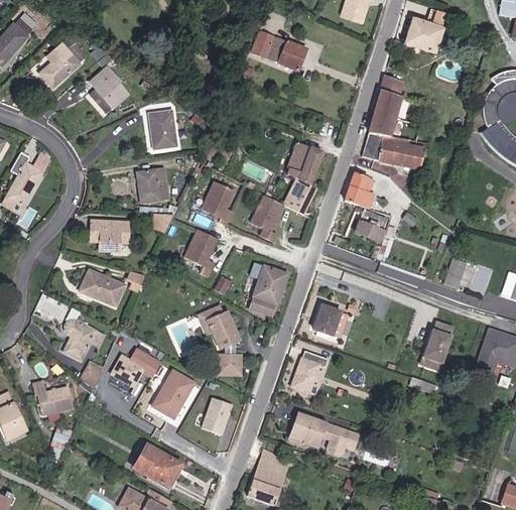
[(349,0),(345,13),(363,19),(368,2),(366,2),(367,0),(349,0)]
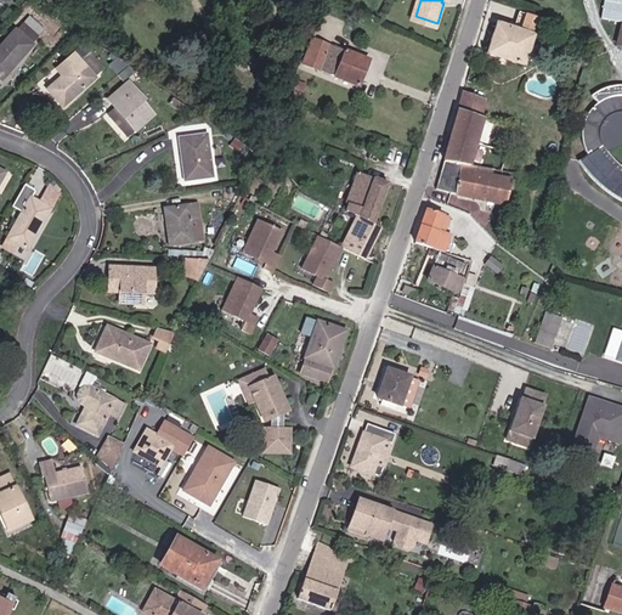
[(620,17),(621,11),(621,3),(616,1),(617,0),(594,0),(592,7),(599,11),(599,12),(610,17),(609,20),(616,23),(620,17)]
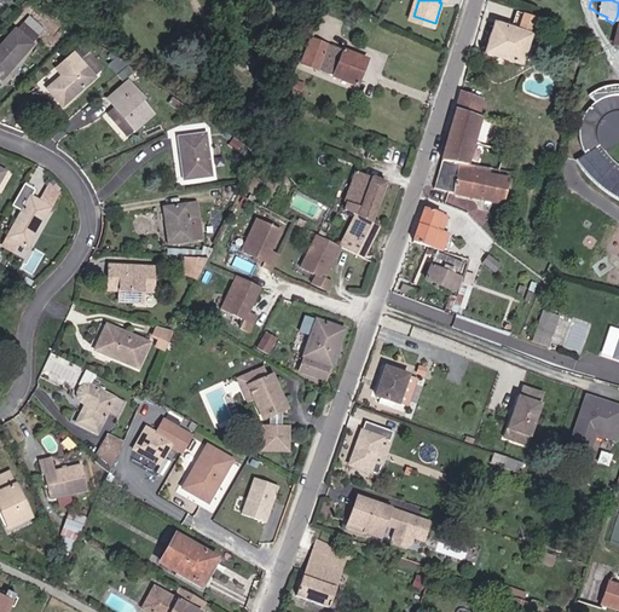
[(516,15),(534,21),(537,16),(518,10),(516,15)]
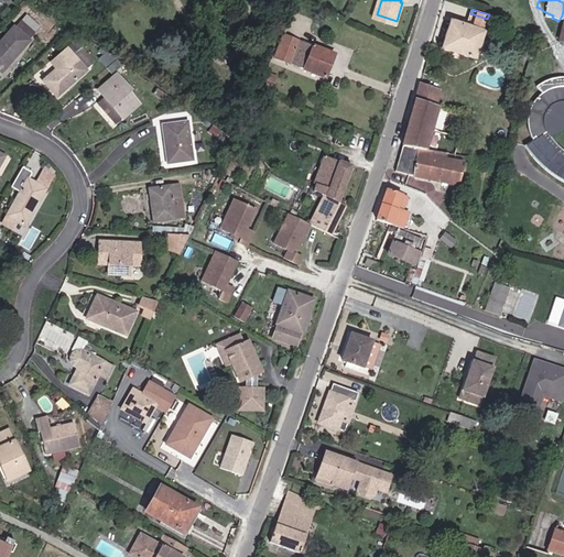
[(442,45),(475,56),(487,19),(470,13),(467,23),(452,19),(442,45)]
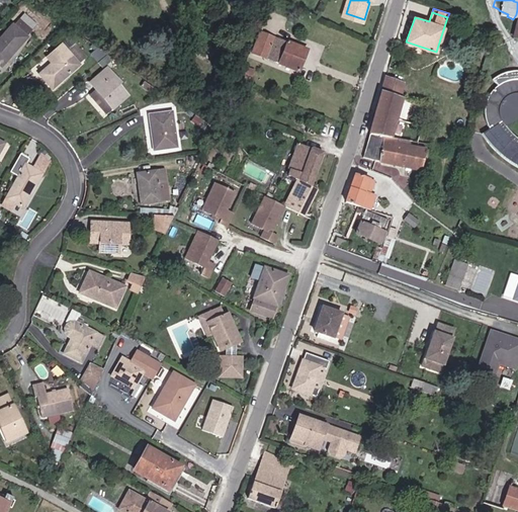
[(0,36),(0,64),(0,65),(32,29),(20,18),(15,24),(13,22),(0,36)]
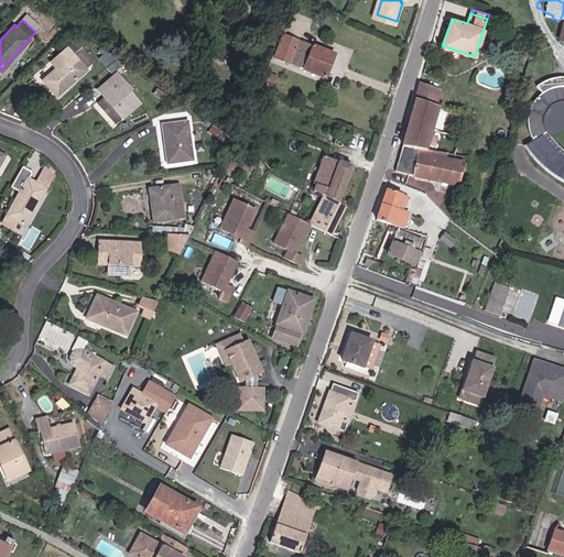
[(325,76),(334,52),(286,34),(280,51),(293,56),(290,63),(325,76)]
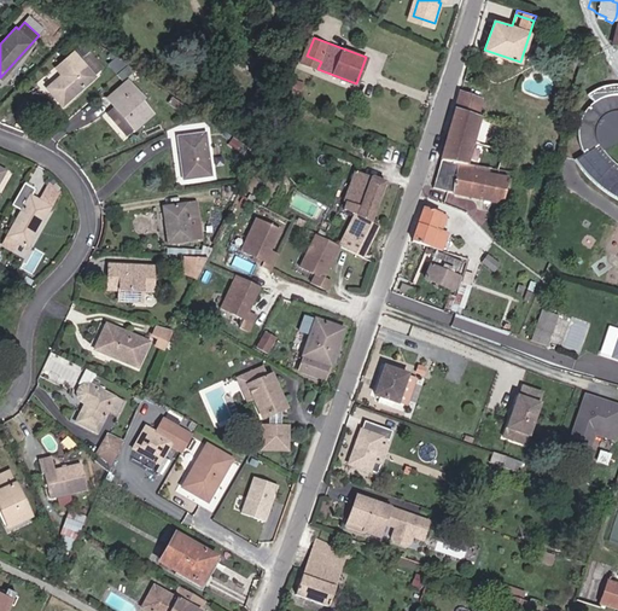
[(64,103),(97,75),(95,73),(100,69),(87,54),(82,58),(75,51),(58,67),(64,73),(48,86),(64,103)]
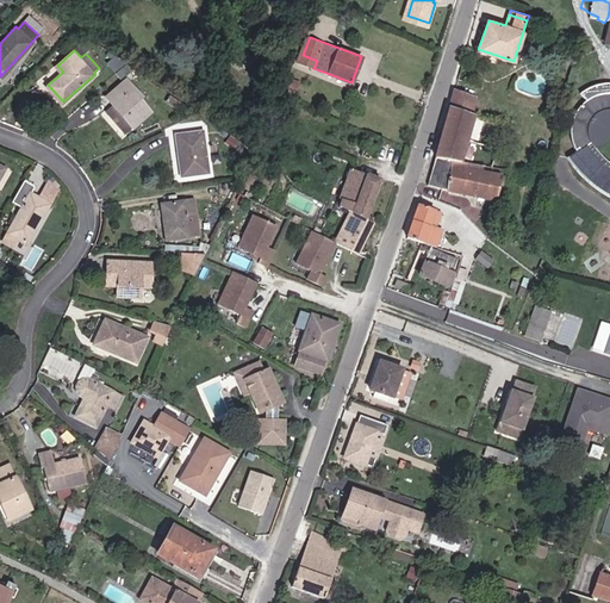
[(151,110),(141,97),(143,94),(130,79),(110,95),(113,100),(109,105),(129,129),(151,110)]
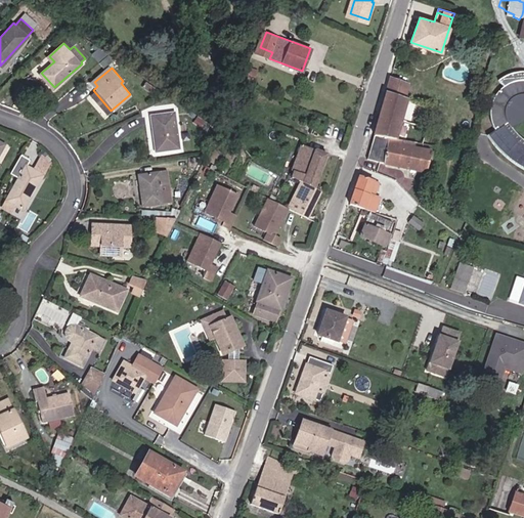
[(247,74),(255,77),(257,71),(249,68),(247,74)]
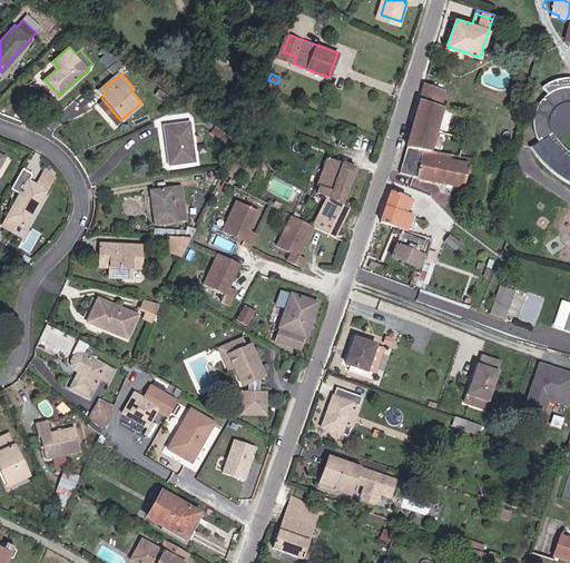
[(418,152),(429,155),(443,107),(440,106),(445,88),(426,81),(415,115),(408,138),(406,144),(419,147),(418,152)]
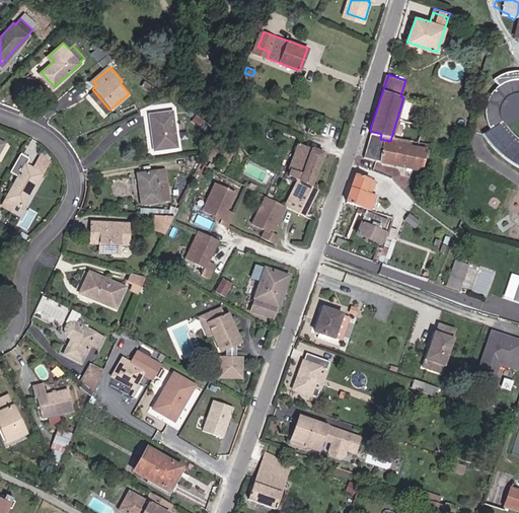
[(493,86),(491,90),(488,94),(486,100),(486,107),(486,113),(486,114),(489,128),(483,134),(491,145),(500,154),(513,141),(518,145),(518,76),(510,77),(503,80),(493,86)]
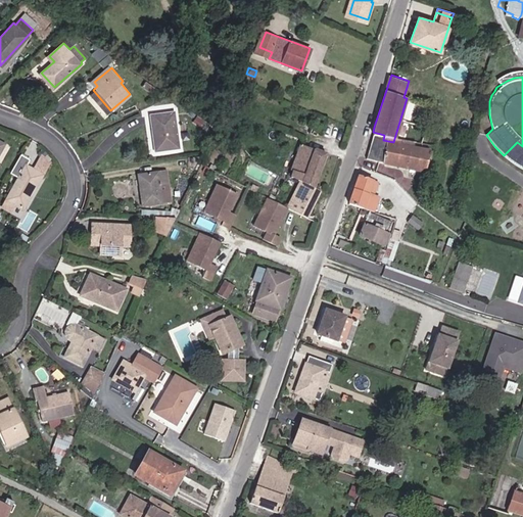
[(151,88),(154,84),(145,78),(142,83),(151,88)]
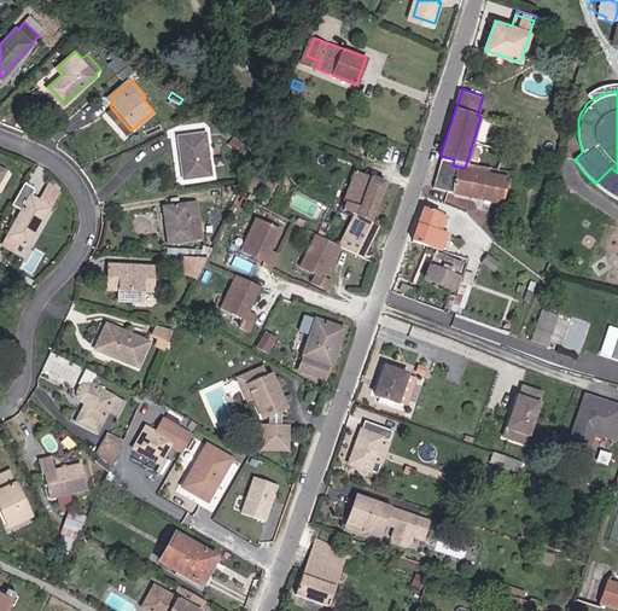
[(186,178),(214,173),(207,129),(179,134),(186,178)]
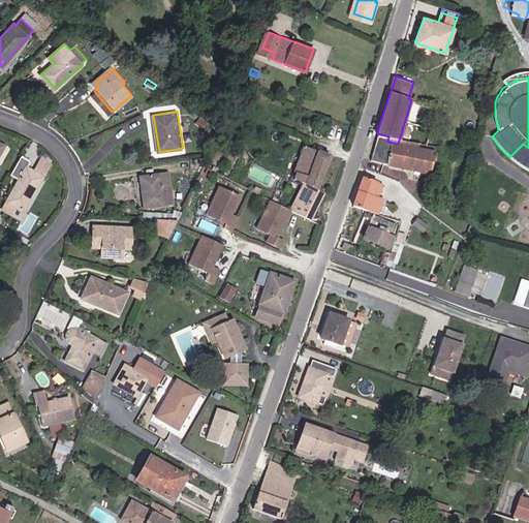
[(386,148),(387,142),(389,136),(377,133),(374,145),(386,148)]
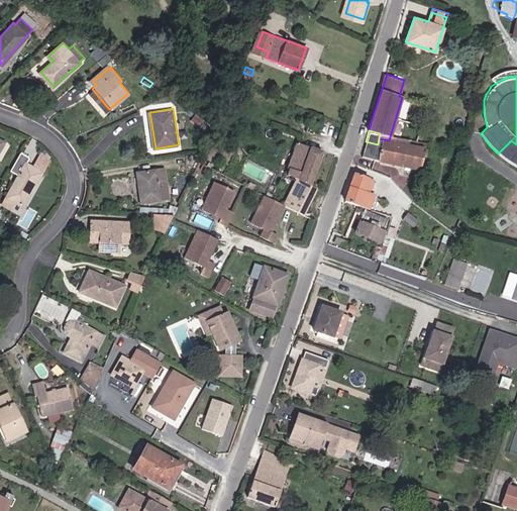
[(423,156),(407,151),(409,146),(389,140),(379,138),(378,144),(366,141),(363,154),(419,170),(423,156)]
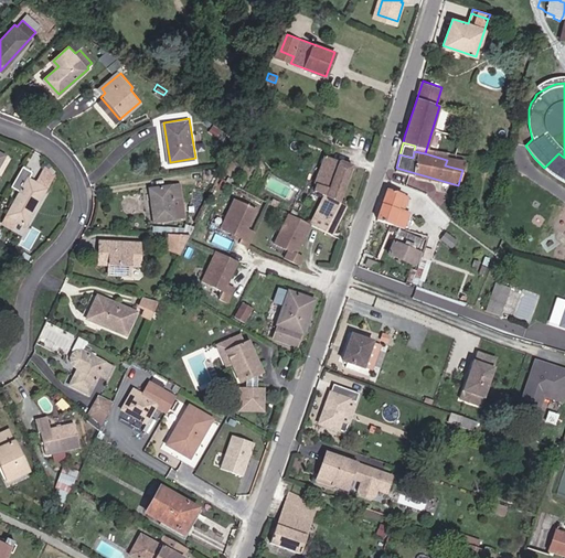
[(310,223),(332,234),(347,202),(345,201),(347,196),(342,194),(352,164),(324,154),(312,182),(315,183),(311,190),(322,194),(309,222),(310,223)]
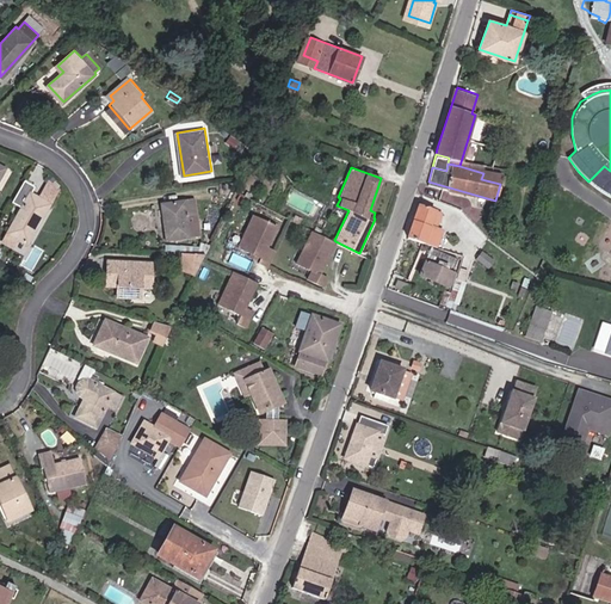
[(36,183),(25,176),(13,196),(24,202),(7,230),(29,242),(53,201),(41,195),(31,190),(36,183)]
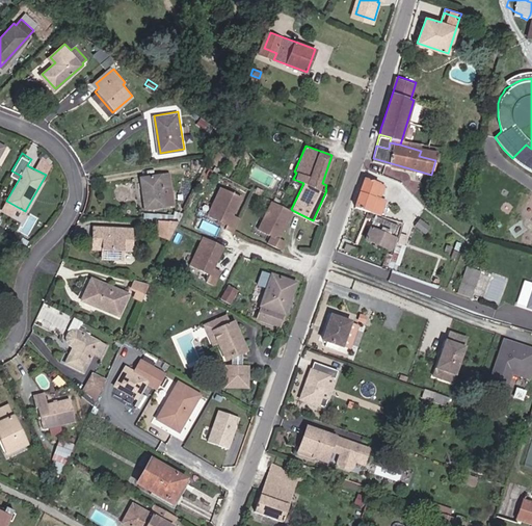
[(54,160),(44,155),(35,169),(46,175),(54,160)]
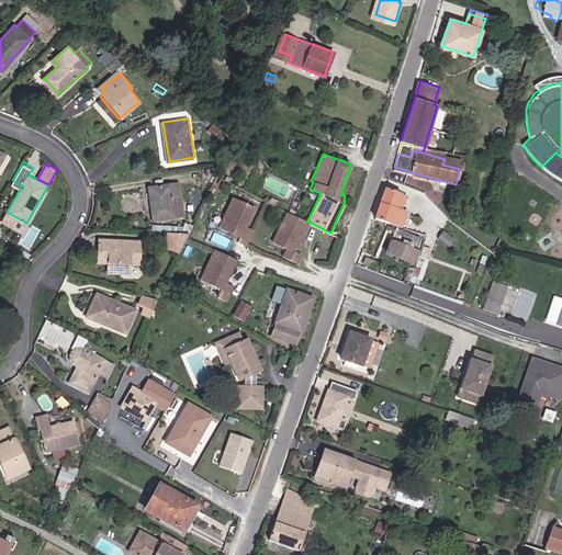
[(178,181),(150,185),(155,218),(175,216),(182,215),(180,195),(178,181)]
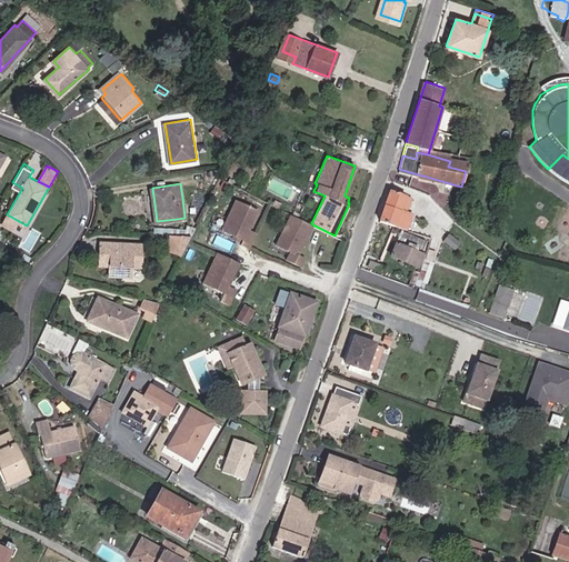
[(413,211),(406,208),(410,194),(390,187),(380,218),(403,226),(406,218),(410,220),(413,211)]
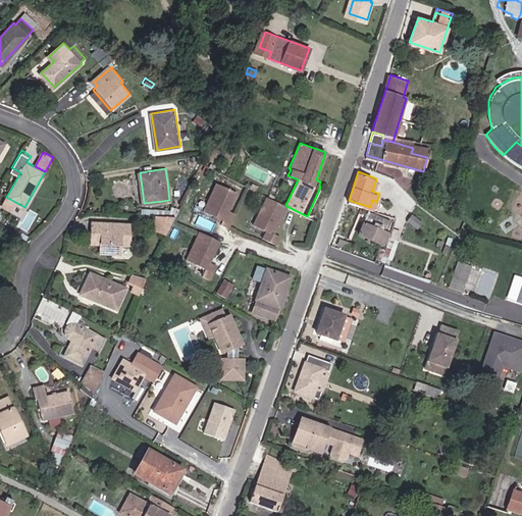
[(216,184),(203,211),(222,221),(221,224),(227,227),(233,214),(227,211),(236,194),(216,184)]
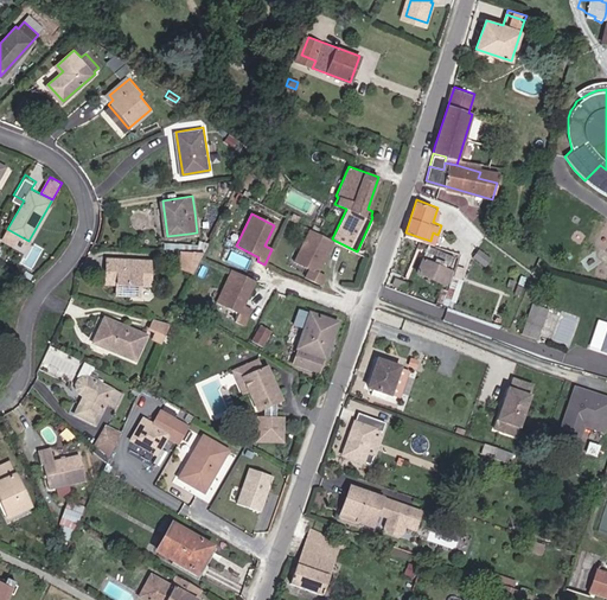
[(324,261),(333,240),(332,238),(310,228),(294,260),(318,272),(315,276),(324,280),(331,265),(324,261)]
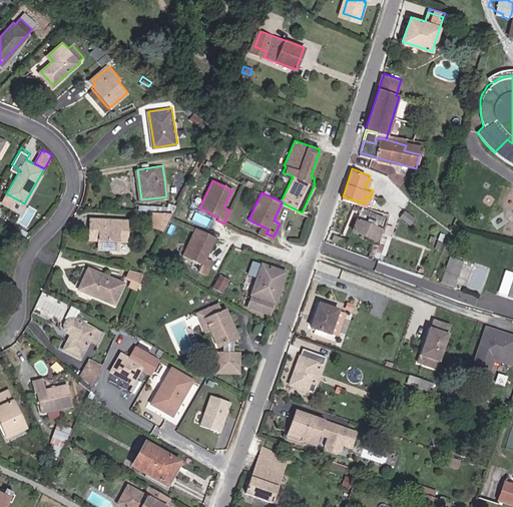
[(173,211),(176,204),(169,201),(167,205),(166,211),(173,211)]
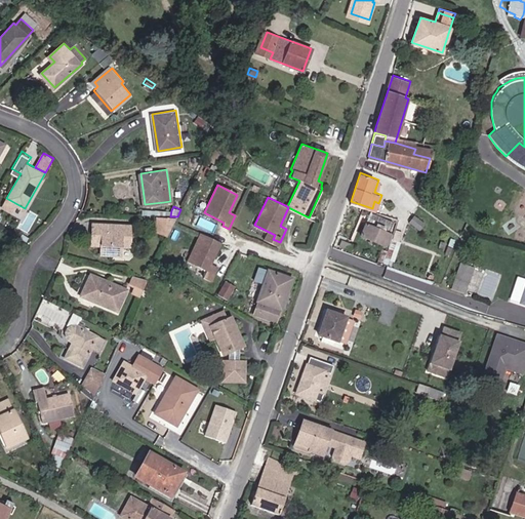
[(389,229),(387,228),(391,217),(367,209),(359,233),(385,241),(389,229)]
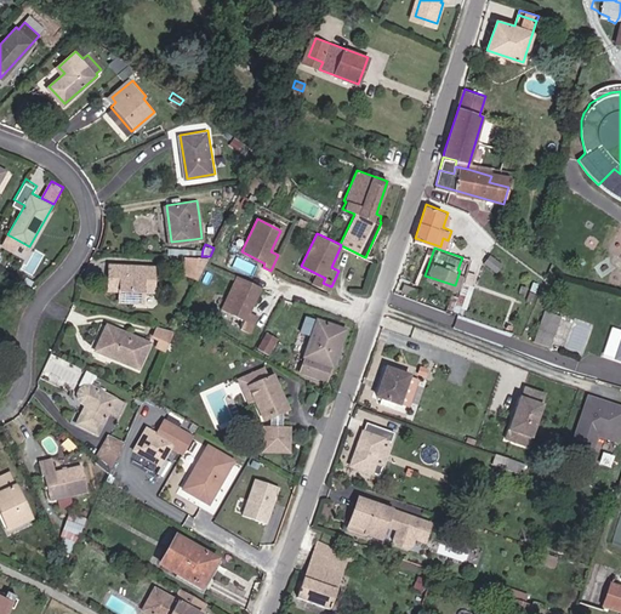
[(186,268),(204,269),(210,256),(201,256),(187,255),(186,268)]
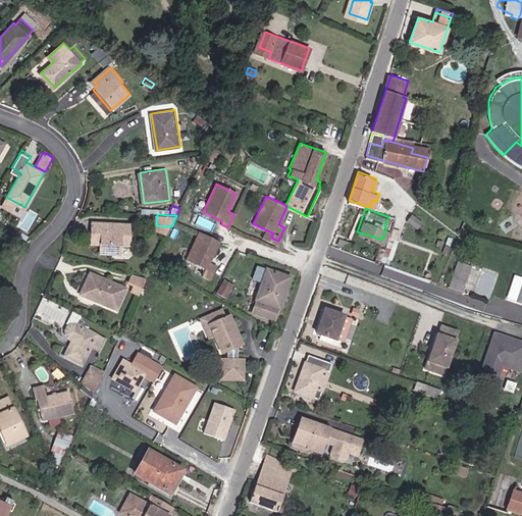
[(124,244),(133,245),(134,223),(95,222),(94,243),(104,243),(104,252),(114,253),(115,244),(124,244)]
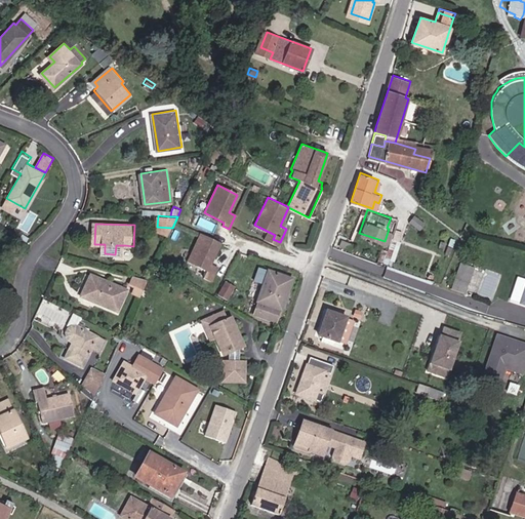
[(202,233),(189,260),(207,270),(204,276),(211,280),(218,267),(211,263),(221,242),(202,233)]
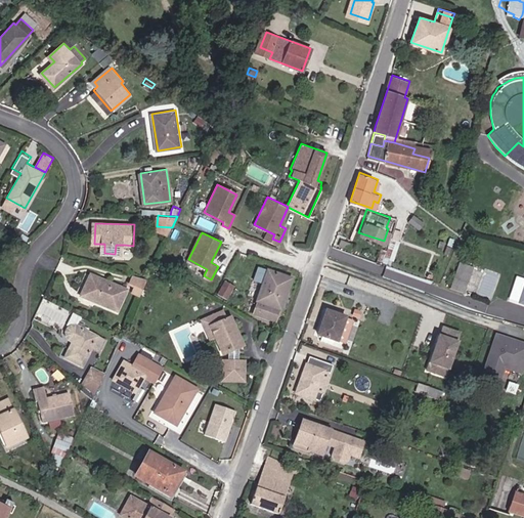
[(115,254),(125,255),(125,245),(116,245),(115,254)]
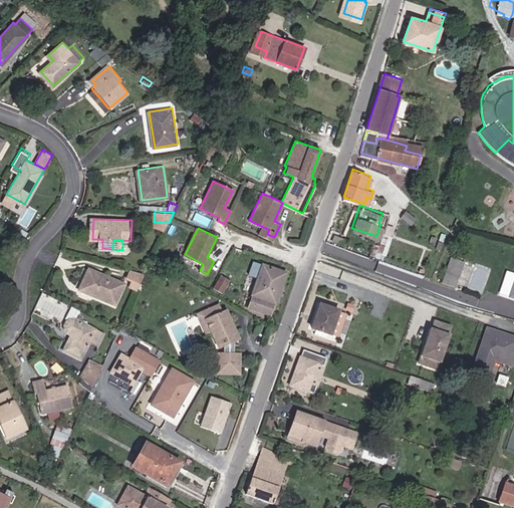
[(456,278),(464,254),(452,250),(444,274),(456,278)]
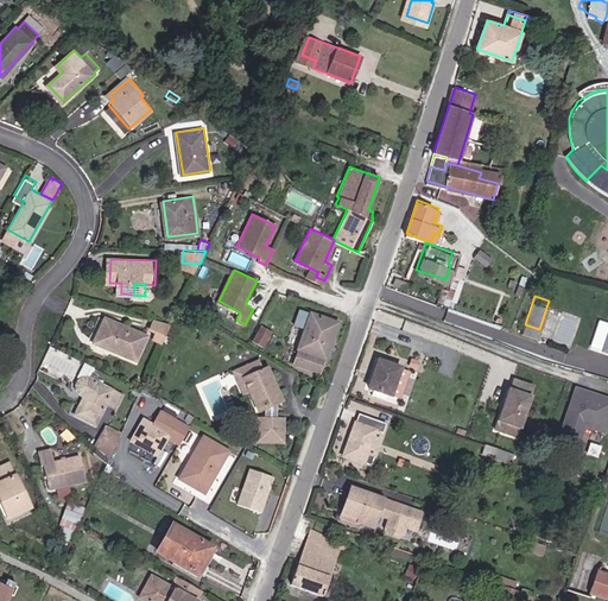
[(287,361),(321,372),(340,320),(305,309),(299,326),(306,327),(297,355),(290,353),(287,361)]
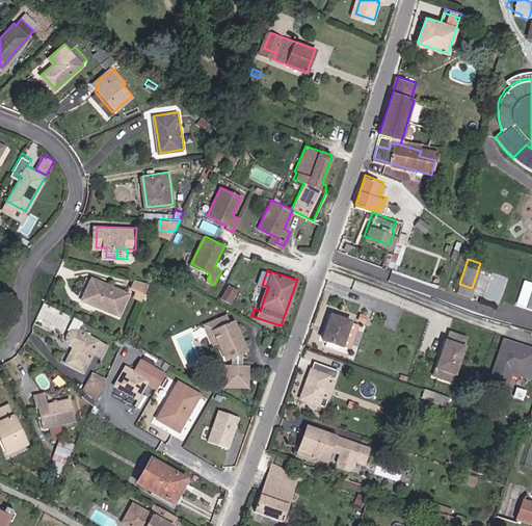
[(122,315),(131,295),(96,278),(87,295),(102,301),(100,306),(122,315)]
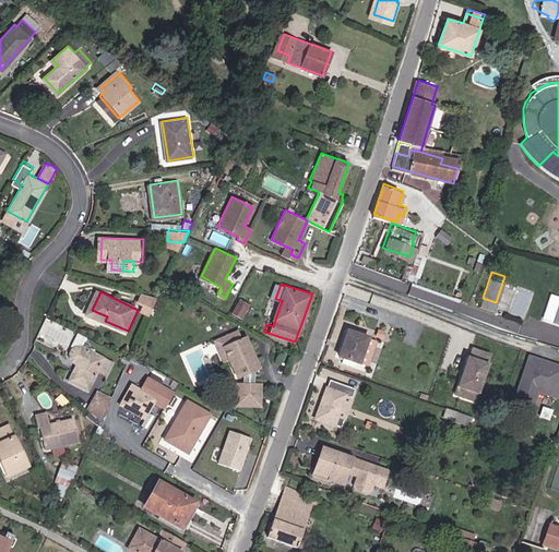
[(242,311),(250,297),(240,292),(233,307),(242,311)]
